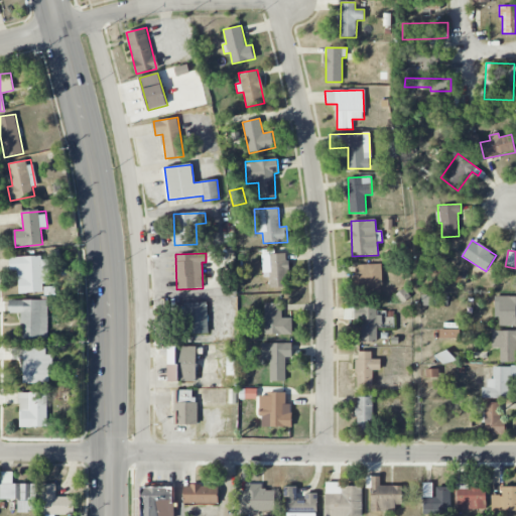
[(270,287),(287,287),(286,253),(268,254),(268,263),(263,263),(263,277),(270,277),(270,287)]
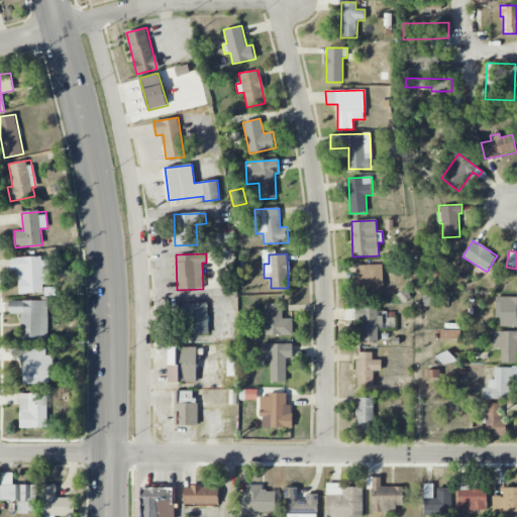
[(9,259),(10,272),(18,272),(19,294),(43,293),(43,284),(48,284),(48,257),(9,259)]
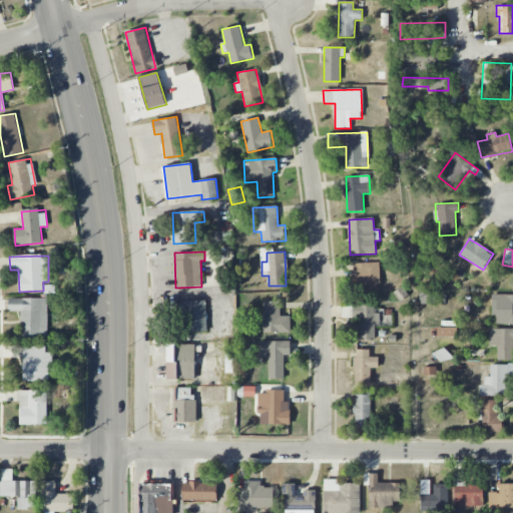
[(356,292),(380,291),(379,263),(355,263),(356,292)]
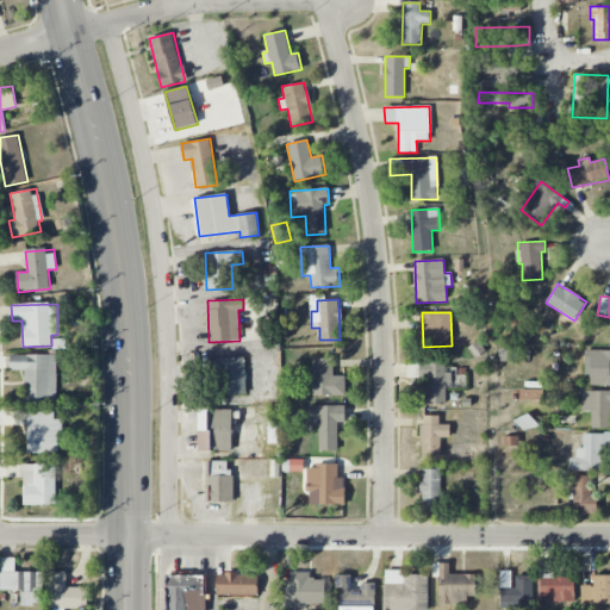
[(486,350),(478,340),(467,348),(475,359),(486,350)]
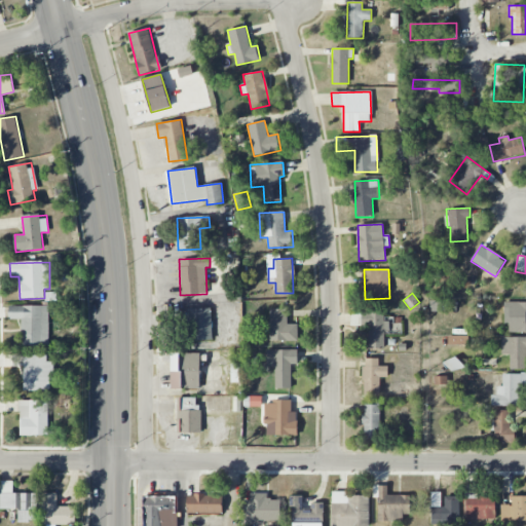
[(429,311),(445,311),(445,301),(430,300),(429,311)]
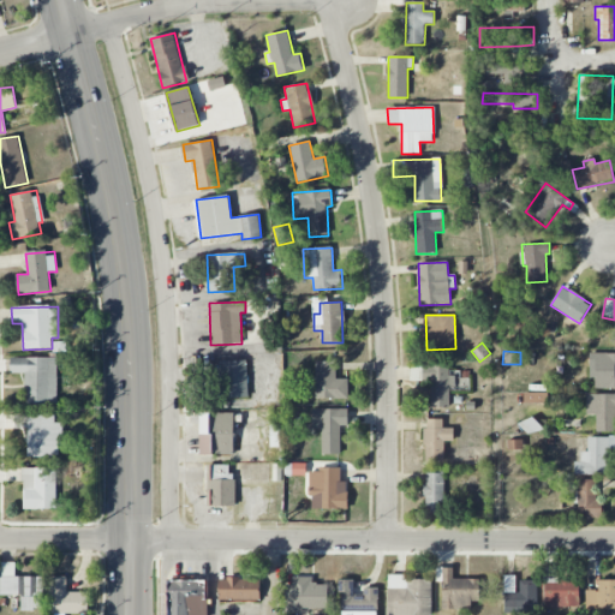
[(614,352),(589,353),(590,380),(596,378),(596,389),(614,388),(614,352)]
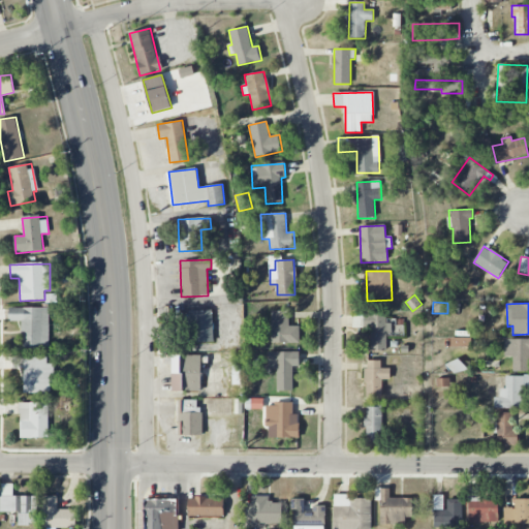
[(50,308),(9,307),(9,321),(25,321),(24,346),(49,347),(50,308)]
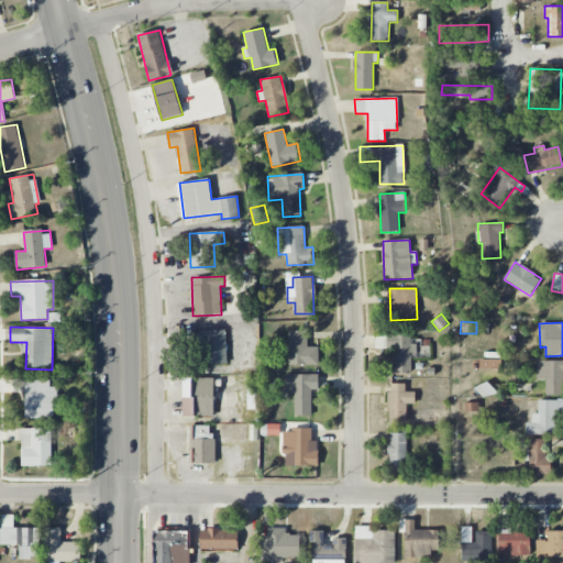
[(227,364),(227,330),(200,331),(201,364),(227,364)]
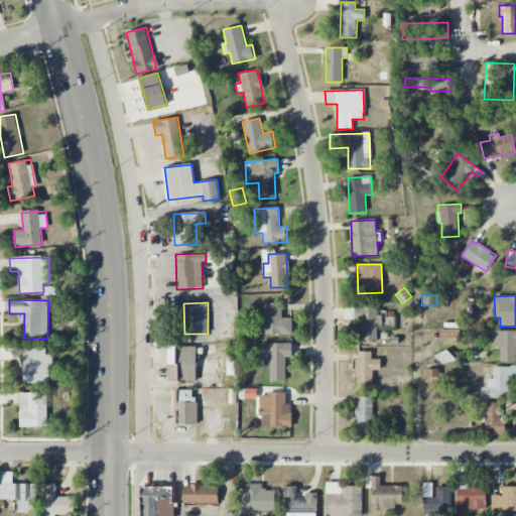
[(291,335),(291,318),(282,318),(282,303),(264,303),(265,335),(291,335)]
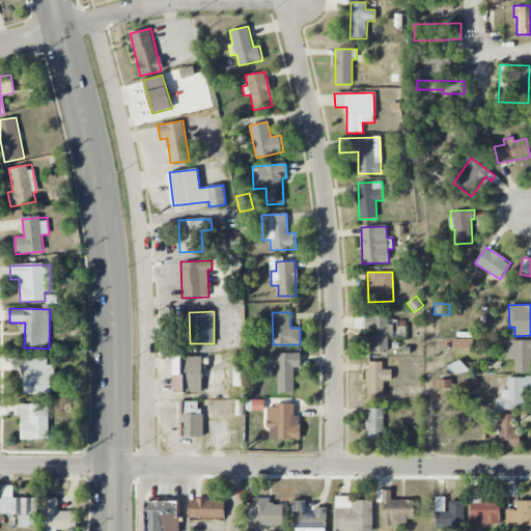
[(389,335),(393,335),(393,324),(388,324),(389,315),(371,315),(370,353),(388,353),(389,335)]
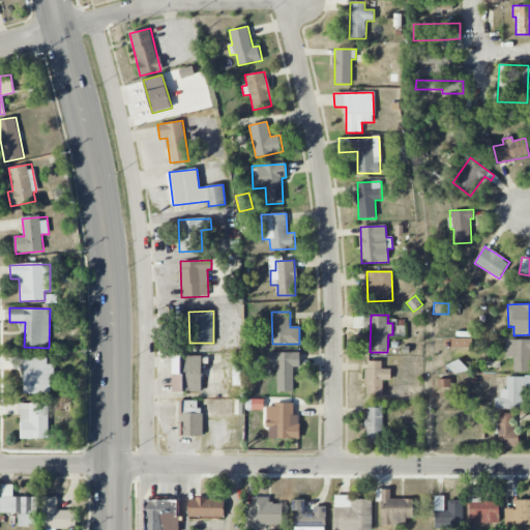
[(529,339),(505,340),(505,357),(513,356),(513,373),(529,372),(529,339)]
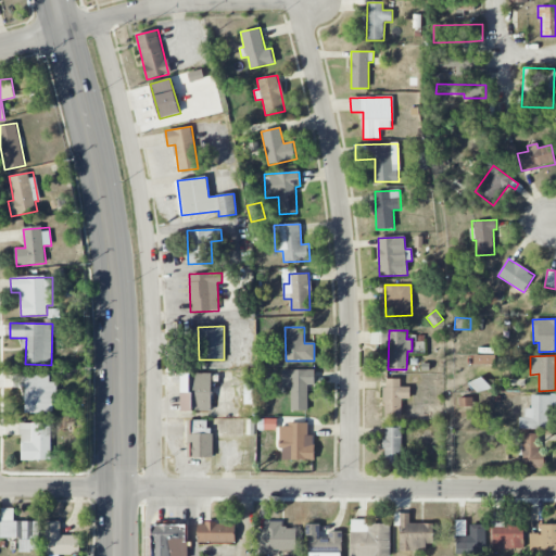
[(314,369),(280,370),(281,388),(291,388),(291,411),(307,411),(307,386),(314,384),(314,369)]
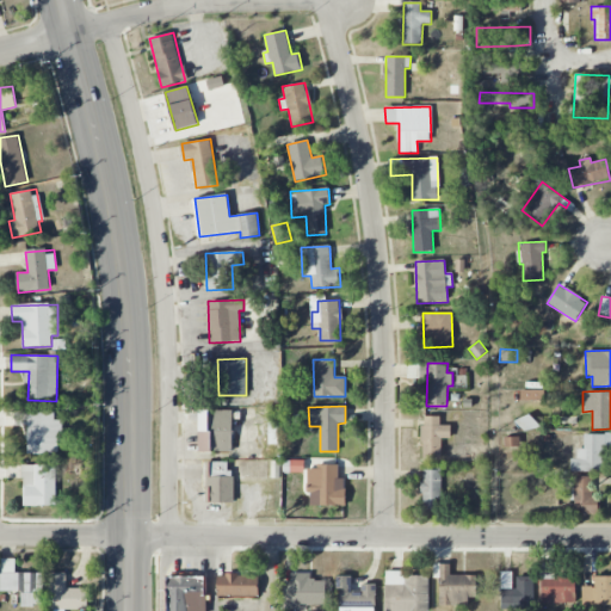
[(232,409),(198,411),(199,452),(233,451),(232,409)]
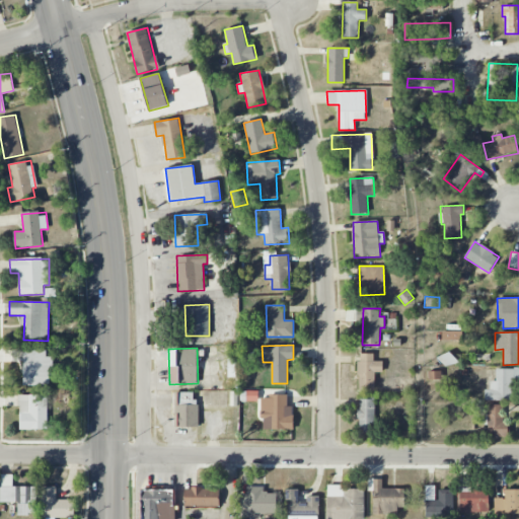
[(24,386),(52,385),(51,357),(46,357),(46,349),(13,350),(13,362),(24,361),(24,386)]
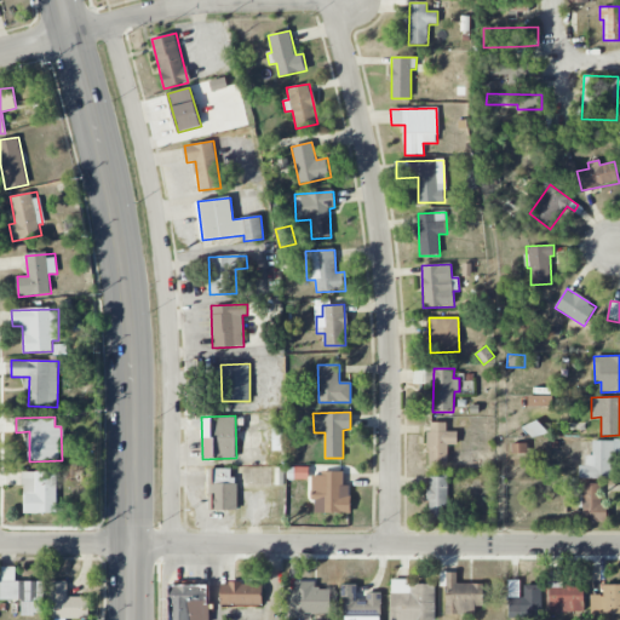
[(429,465),(448,465),(448,446),(457,446),(457,431),(447,431),(447,422),(428,423),(429,465)]
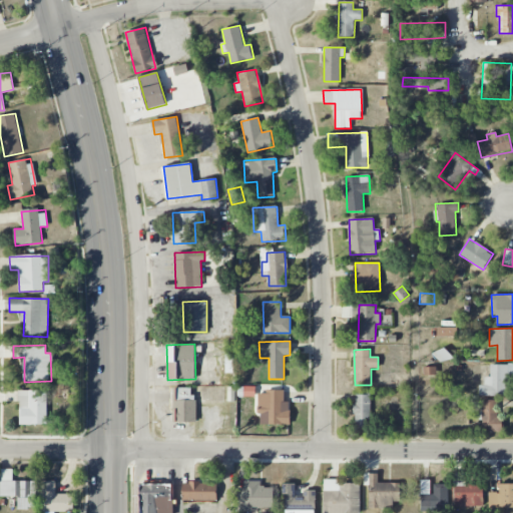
[(512,364),(490,364),(490,377),(484,377),(484,385),(479,385),(479,396),(506,397),(507,376),(512,376),(512,364)]
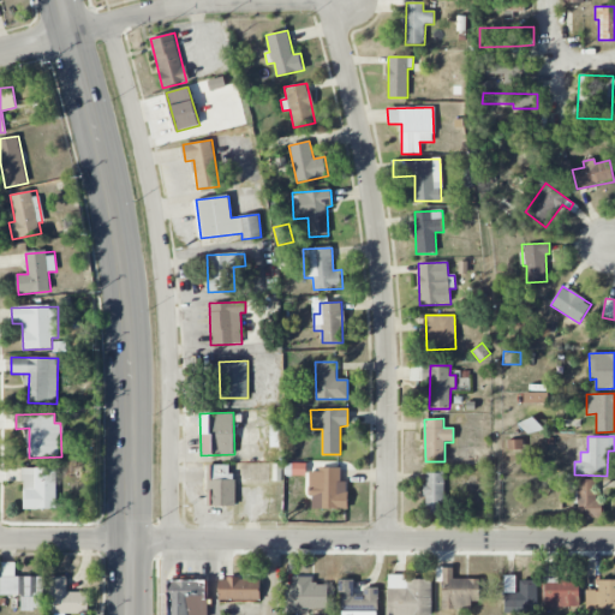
[(233,465),(209,465),(210,506),(234,506),(233,465)]
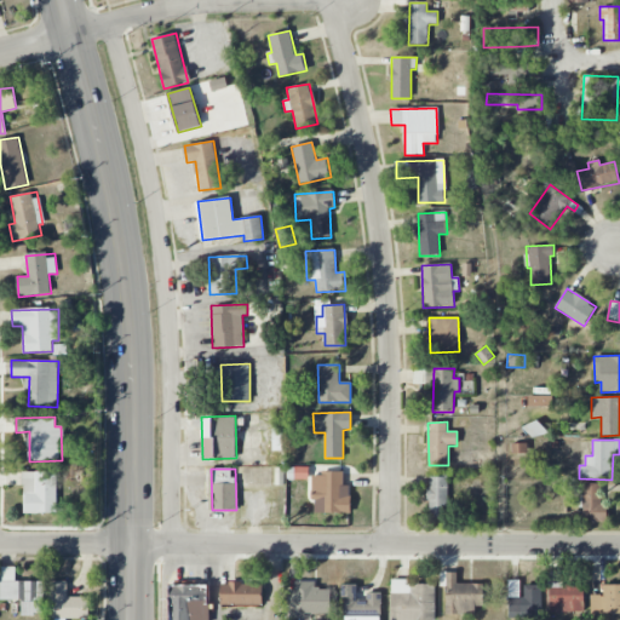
[(56,514),(57,472),(23,471),(23,512),(56,514)]
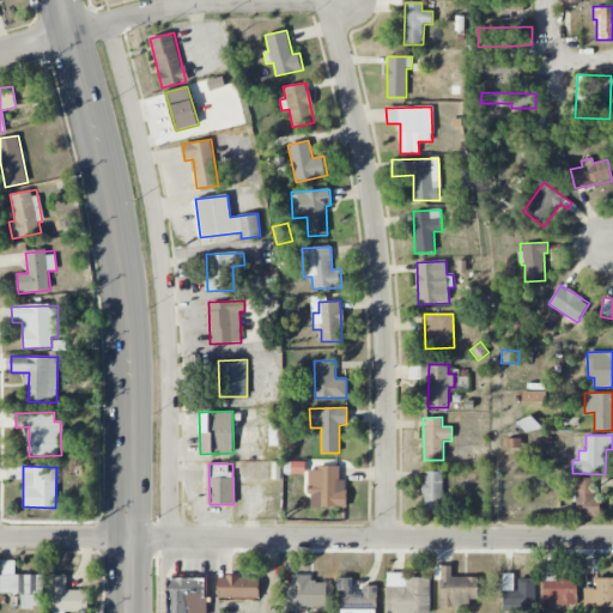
[(346,508),(346,479),(339,479),(339,467),(309,467),(310,508),(346,508)]
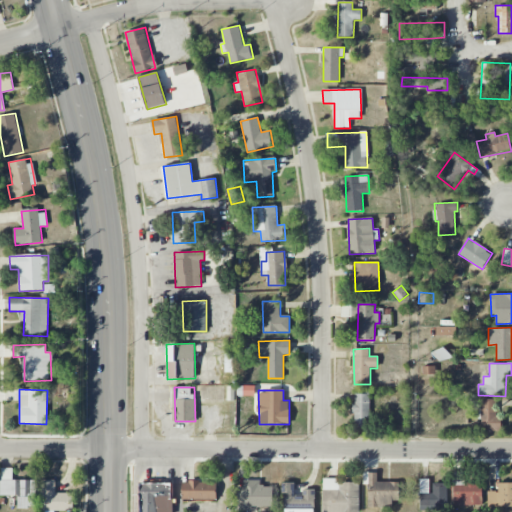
[(370,393),(354,394),(355,426),(370,426),(370,393)]
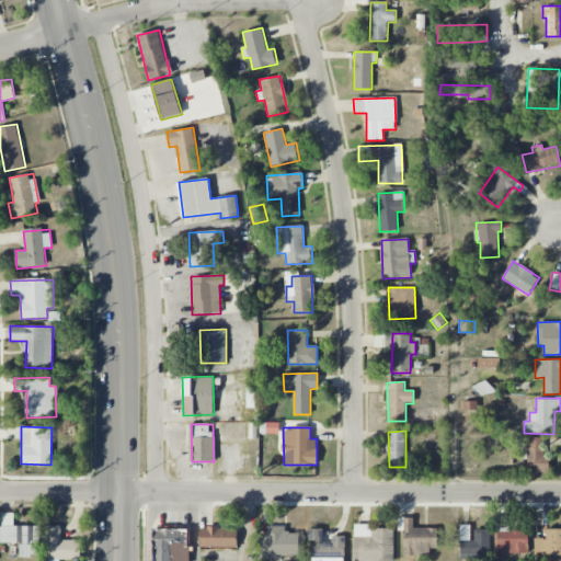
[(549,456),(544,456),(545,437),(527,437),(527,471),(549,471),(549,456)]
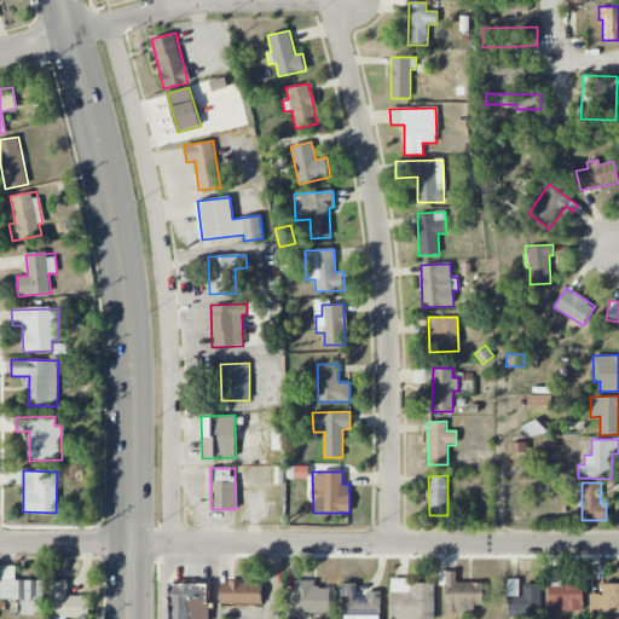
[(44,580),(15,580),(15,567),(0,567),(0,590),(0,599),(22,599),(22,614),(42,614),(44,580)]
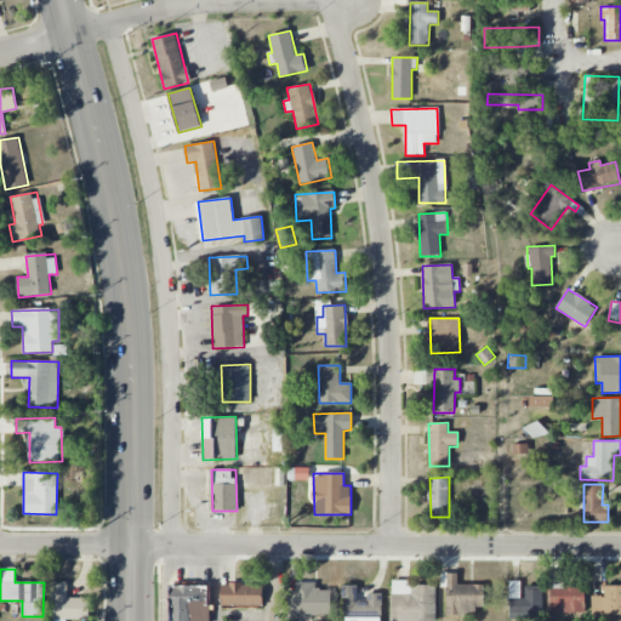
[(476,615),(476,608),(484,607),(484,585),(457,585),(457,573),(440,574),(440,587),(446,587),(446,615),(476,615)]
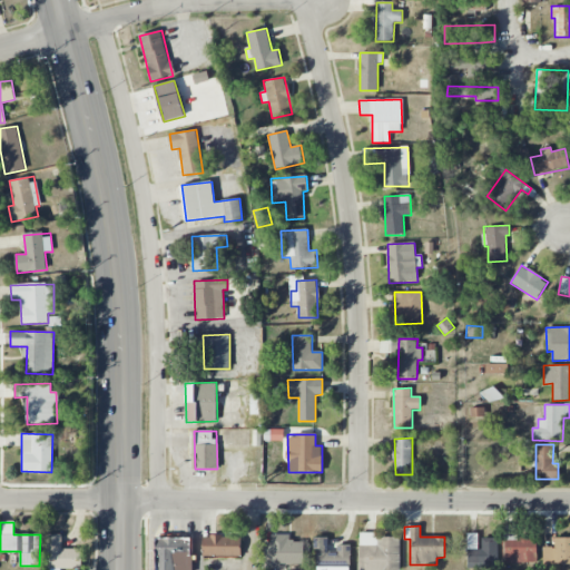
[(538,562),(537,538),(517,539),(517,527),(505,527),(507,563),(538,562)]
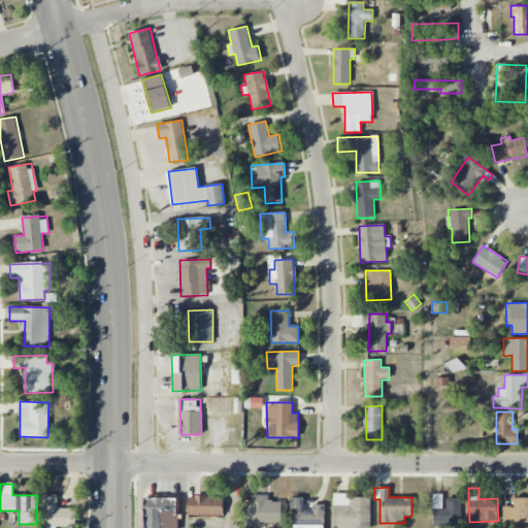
[(369,527),(370,498),(349,497),(349,494),(333,493),(332,527),(369,527)]
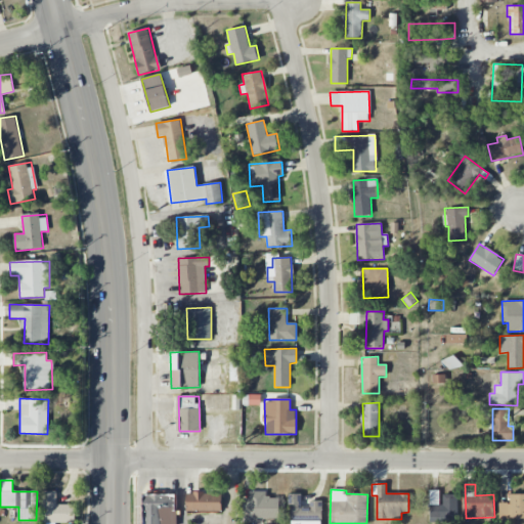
[(279,520),(279,498),(267,498),(267,491),(249,492),(249,498),(243,498),(243,521),(279,520)]
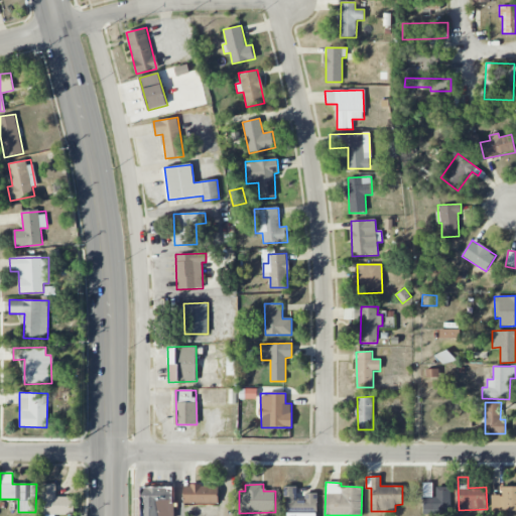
[(56,497),(55,485),(40,485),(41,515),(75,514),(74,497),(56,497)]
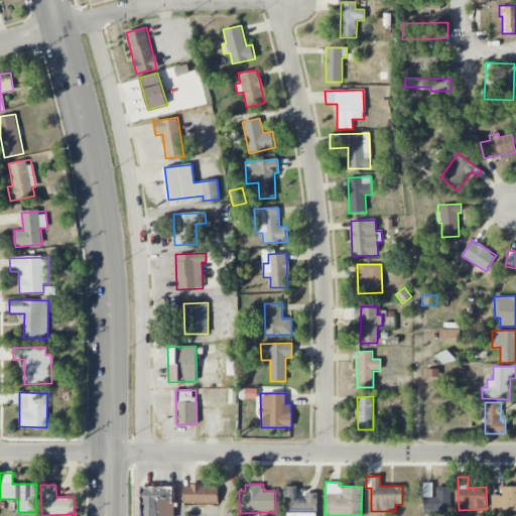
[(218,504),(218,486),(183,485),(183,503),(218,504)]
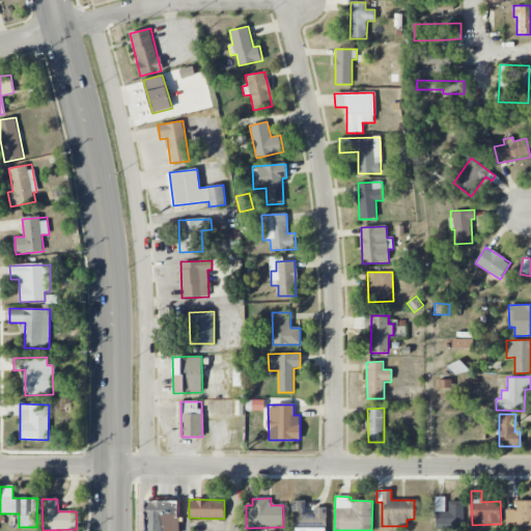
[(327,528),(326,507),(313,508),(314,514),(306,514),(305,500),(294,501),(294,528),(305,528),(305,530),(317,530),(317,528),(327,528)]
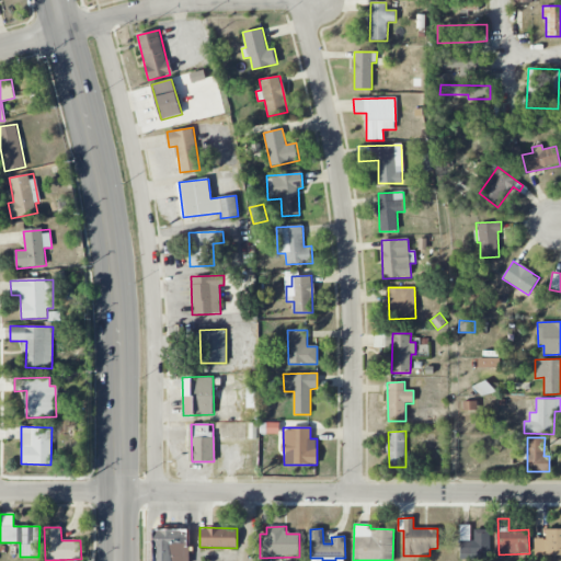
[(560,528),(546,529),(546,538),(535,538),(534,554),(560,554),(560,528)]
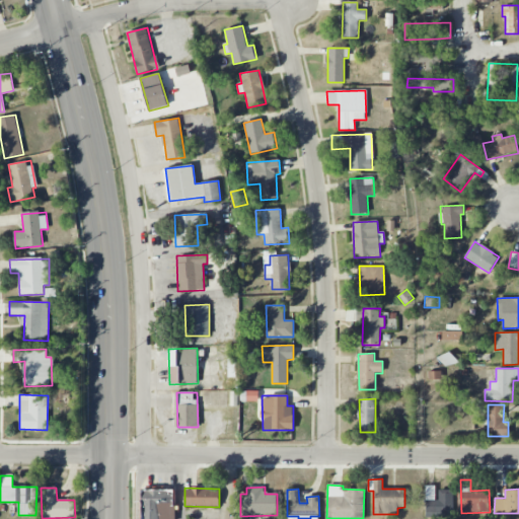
[(141,491),(141,518),(174,518),(174,490),(141,491)]
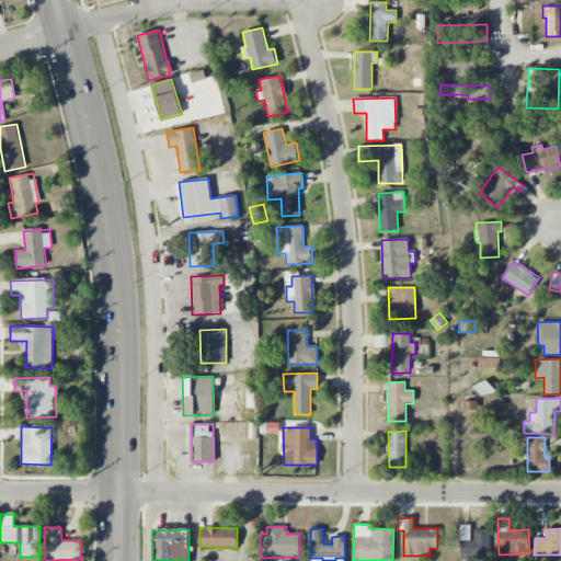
[(490,559),(490,529),(474,529),(474,540),(460,540),(460,559),(490,559)]
